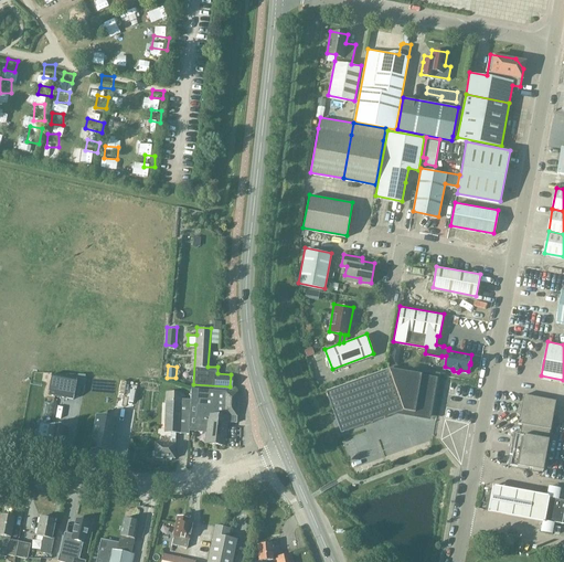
[(389,368),(326,390),(341,432),(395,412),(403,409),(404,410),(415,412),(415,411),(431,414),(434,395),(438,375),(389,368)]
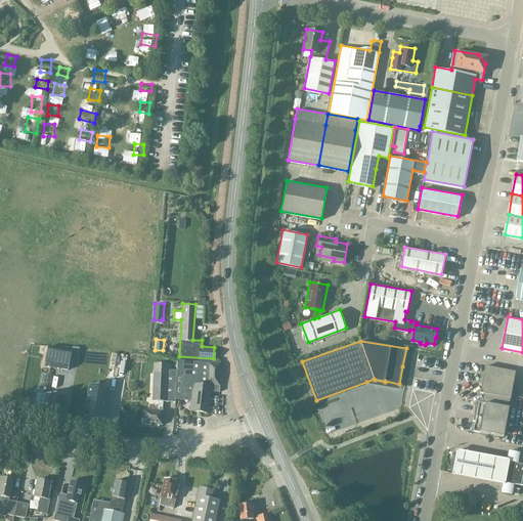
[(48,345),(44,363),(69,367),(72,349),(48,345)]
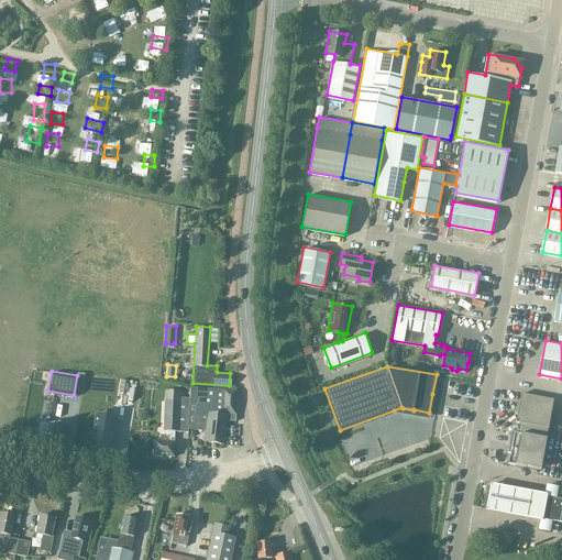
[(191,387),(191,395),(189,425),(188,427),(189,427),(205,428),(205,439),(223,440),(226,418),(233,419),(233,412),(237,412),(238,390),(191,387)]
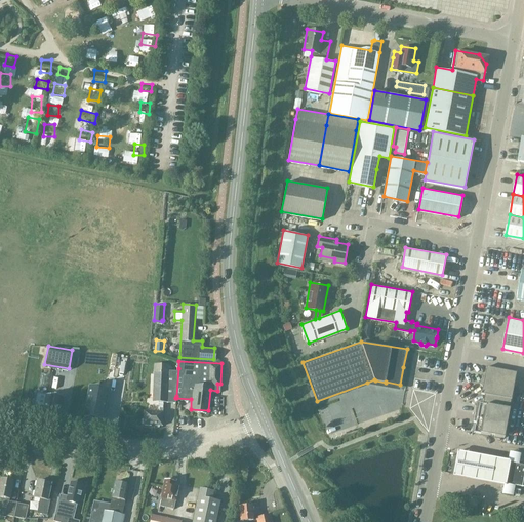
[(175,401),(176,398),(175,398),(176,396),(178,368),(167,368),(167,363),(154,363),(152,398),(153,398),(153,400),(154,400),(154,404),(150,403),(150,409),(144,408),(143,423),(163,424),(164,400),(175,401)]
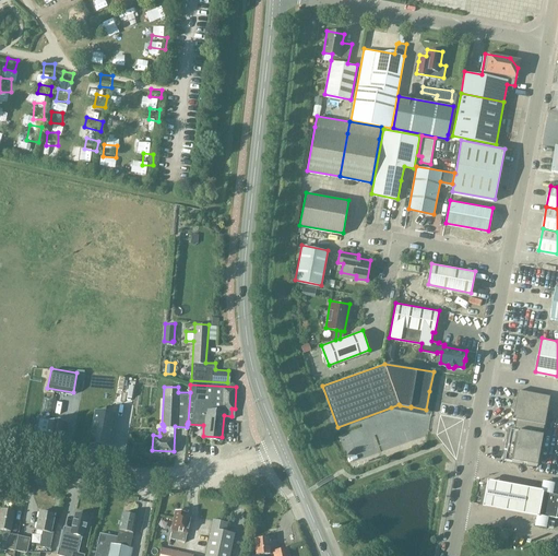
[(513,398),(512,402),(547,409),(550,394),(518,389),(517,398),(513,398)]
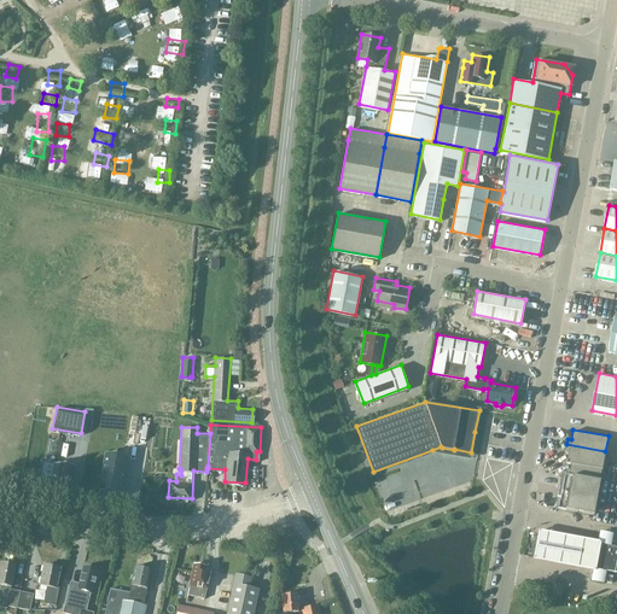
[(603,467),(605,451),(566,444),(566,450),(569,450),(566,461),(571,461),(603,467)]
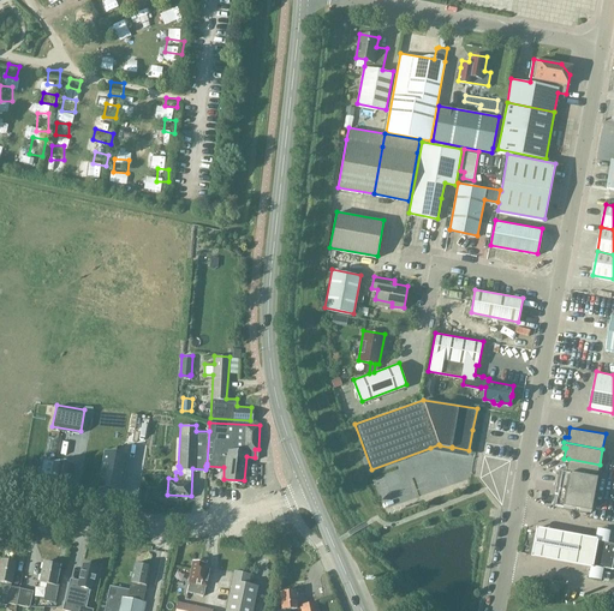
[(94,455),(88,491),(103,493),(106,480),(112,481),(115,459),(94,455)]
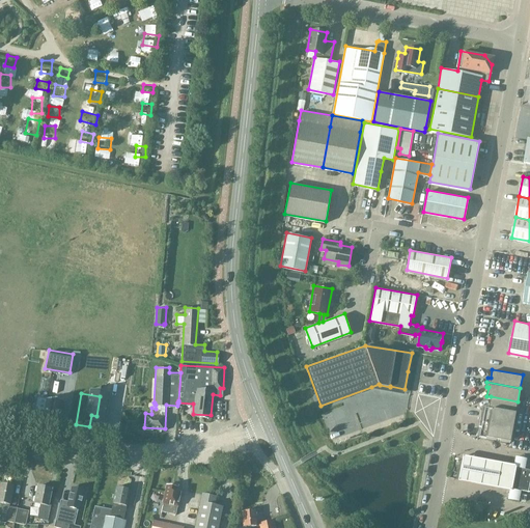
[(47,396),(43,421),(60,424),(64,399),(47,396)]
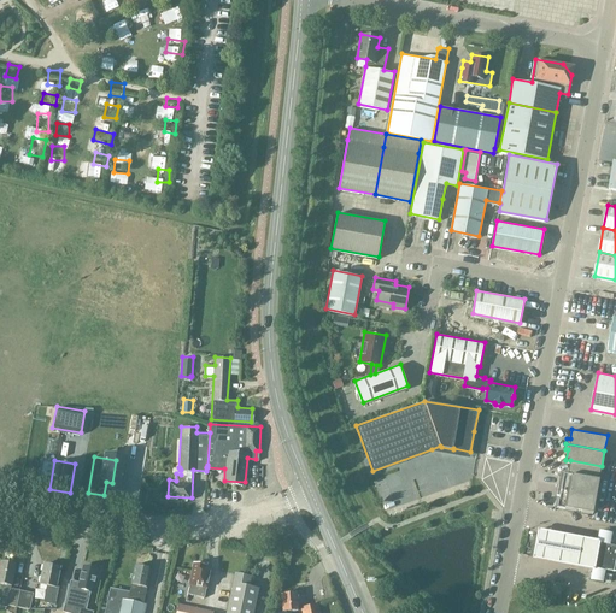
[(599,477),(602,466),(570,460),(568,471),(599,477)]
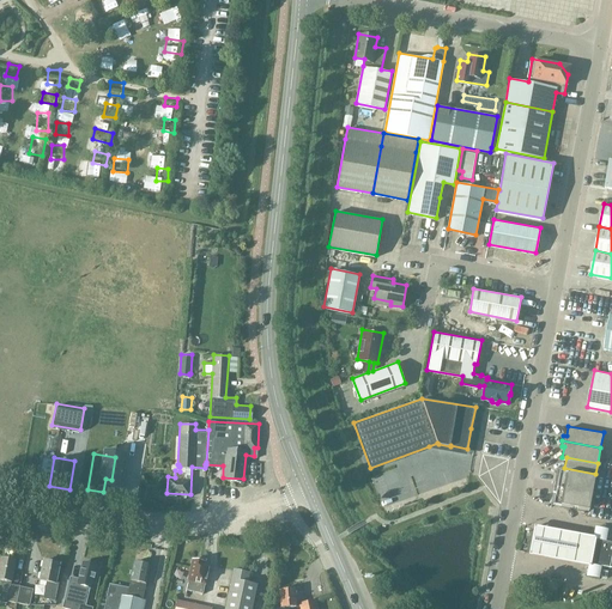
[(593,491),(595,474),(564,468),(561,468),(558,480),(556,479),(555,485),(593,491)]
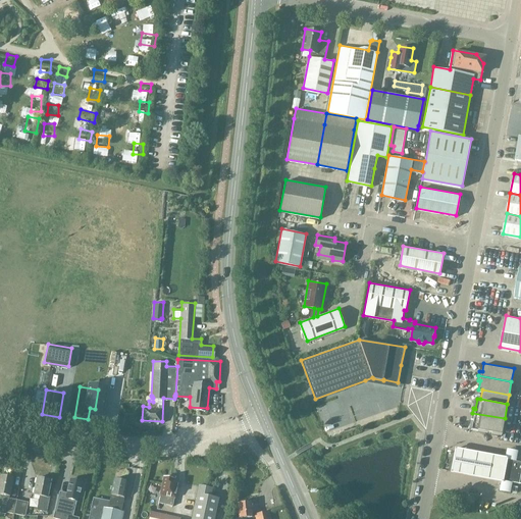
[(511,412),(510,411),(509,417),(516,419),(519,409),(512,407),(511,412)]
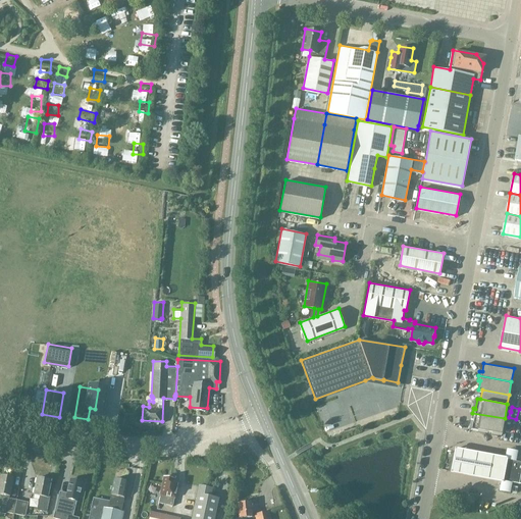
[(502,433),(505,418),(472,413),(471,417),(473,417),(472,427),(502,433)]
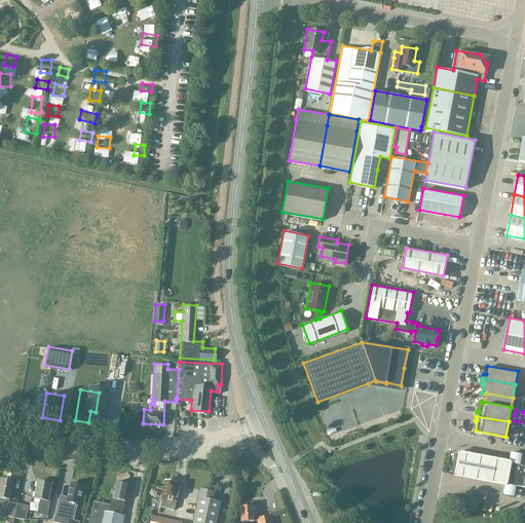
[(511,459),(458,449),(454,473),(507,483),(511,459)]
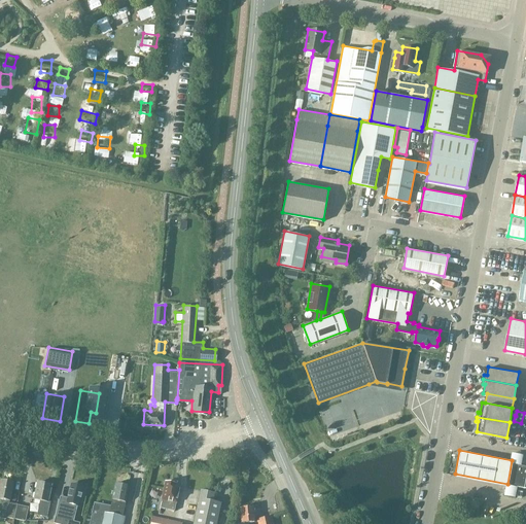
[(525,464),(510,462),(505,483),(525,486),(525,464)]
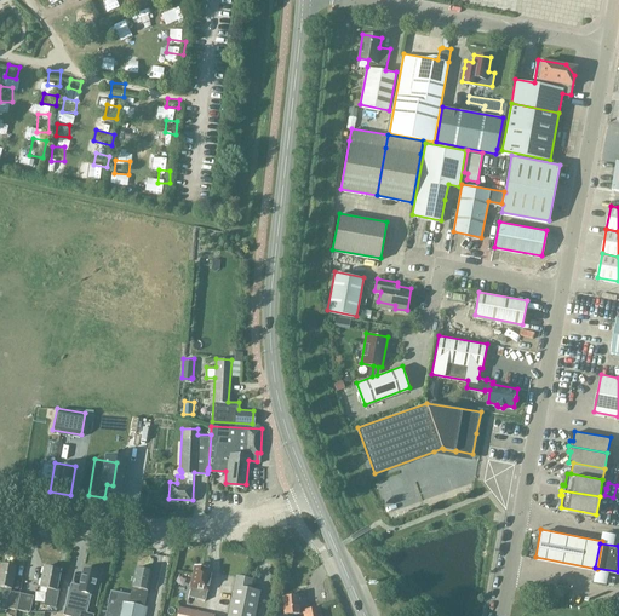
[(0,562),(0,605),(7,608),(7,606),(30,610),(34,594),(12,588),(17,565),(0,562)]
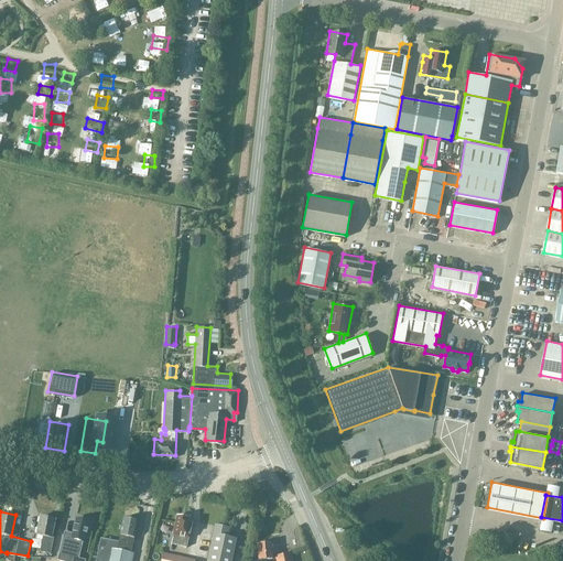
[(177,514),(172,541),(187,545),(192,518),(187,517),(187,516),(186,516),(186,514),(182,513),(180,514),(177,514)]
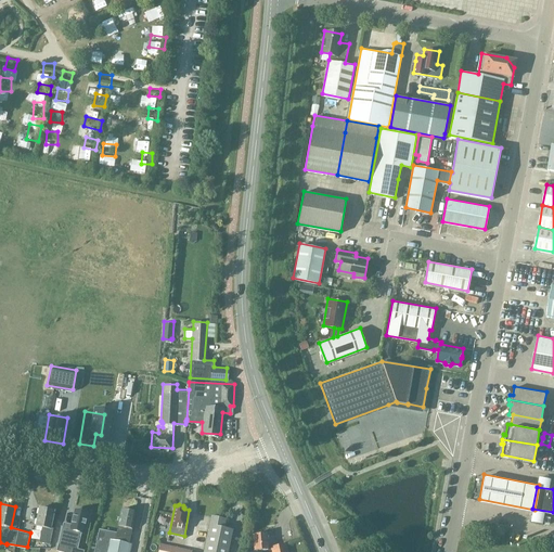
[(36,524),(42,526),(39,540),(50,542),(53,526),(51,526),(55,509),(39,505),(36,524)]
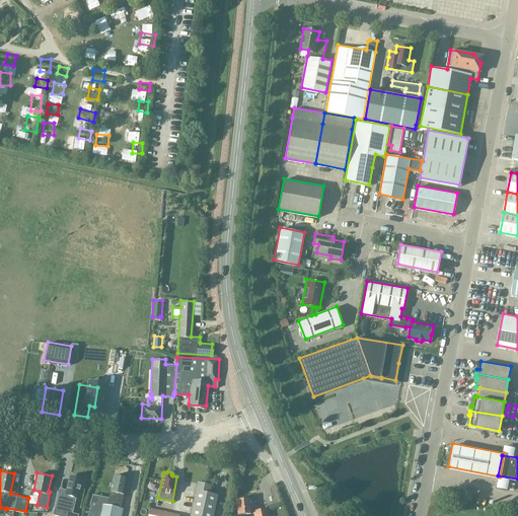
[(94,493),(89,515),(119,515),(127,476),(123,475),(121,473),(117,472),(115,473),(114,473),(111,491),(109,496),(94,493)]
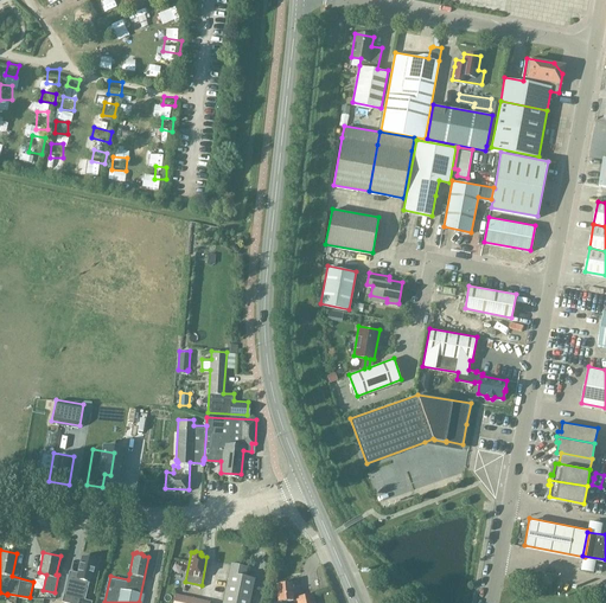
[(70,569),(64,592),(78,596),(76,602),(90,602),(93,600),(85,597),(85,595),(89,579),(90,579),(96,557),(82,555),(78,570),(70,569)]
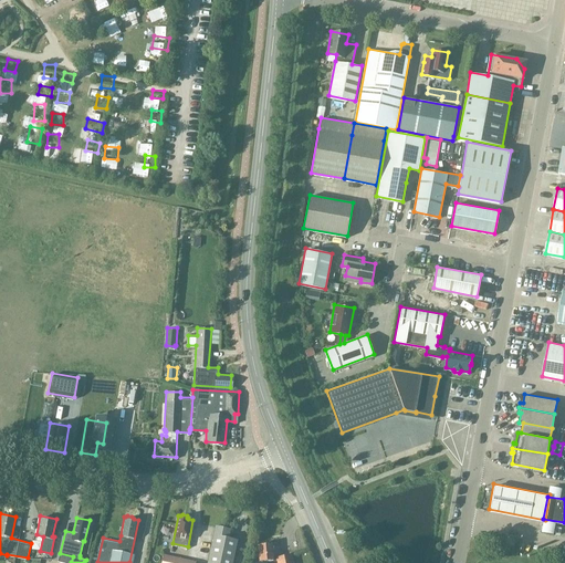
[(232,562),(238,539),(229,537),(231,528),(216,524),(207,562),(232,562)]
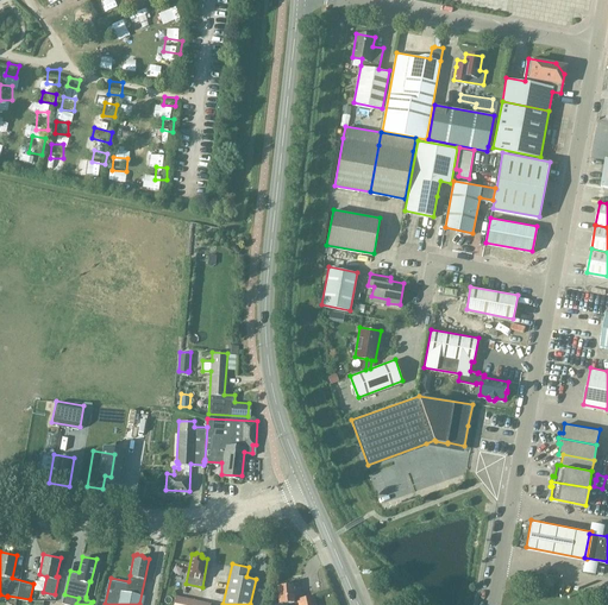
[(296,599),(295,599),(293,583),(279,584),(280,600),(275,602),(275,604),(317,604),(315,593),(296,597),(296,599)]
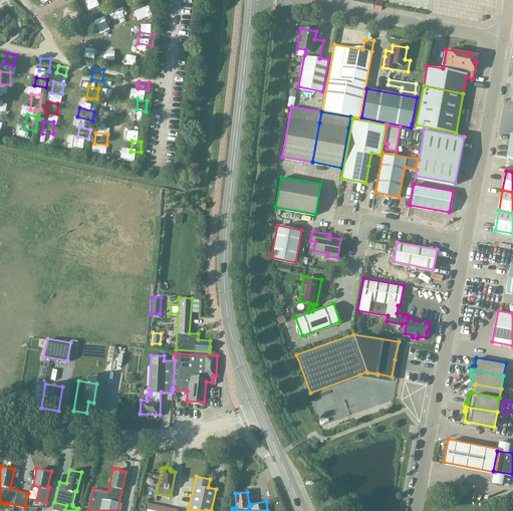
[(178,510),(179,508),(150,502),(147,510),(178,510)]
